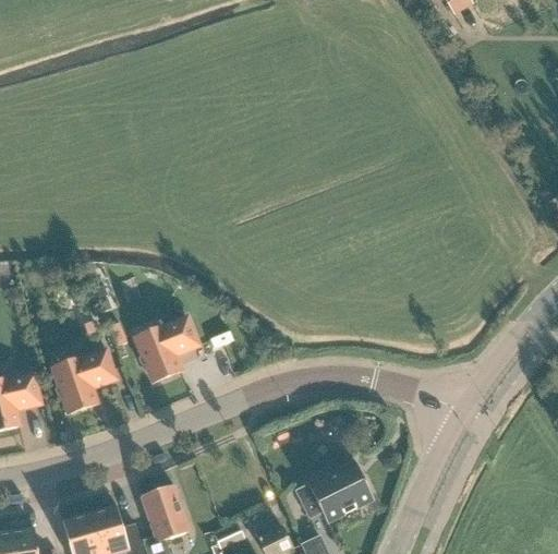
[(446,0),(451,9),(466,0),(446,0)]
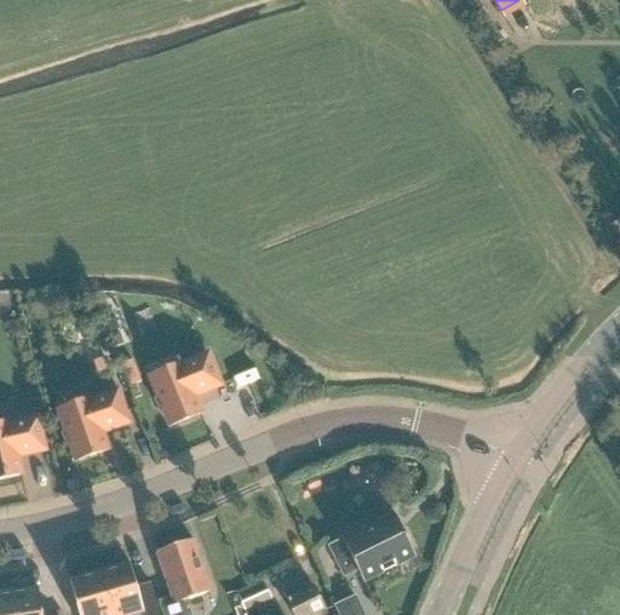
[(470,17),(475,24),(483,19),(478,12),(470,17)]
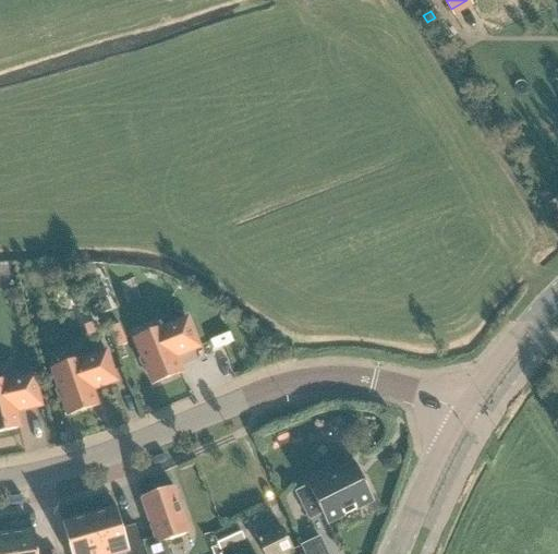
[(84,289),(88,300),(96,298),(92,286),(84,289)]
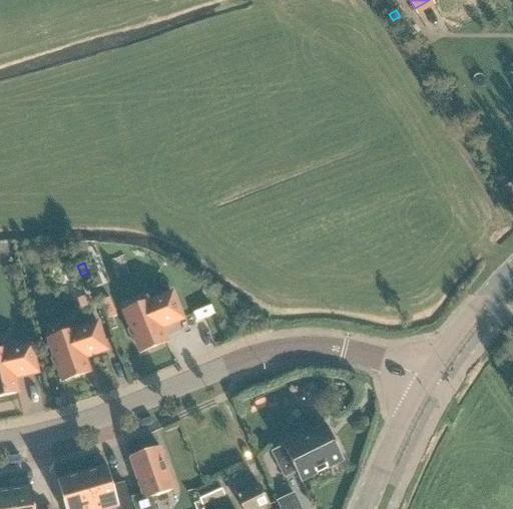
[(87,266),(90,274),(98,271),(96,263),(87,266)]
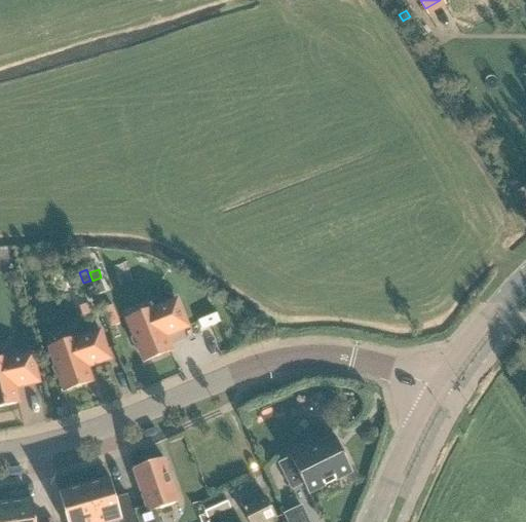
[(94,284),(98,292),(105,289),(102,281),(94,284)]
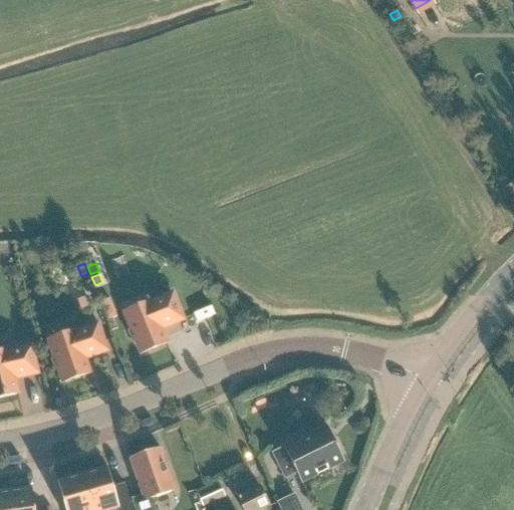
[(150,298),(124,308),(132,325),(129,326),(127,328),(130,333),(133,334),(135,333),(142,350),(167,340),(161,325),(183,316),(173,291),(151,300),(150,298)]
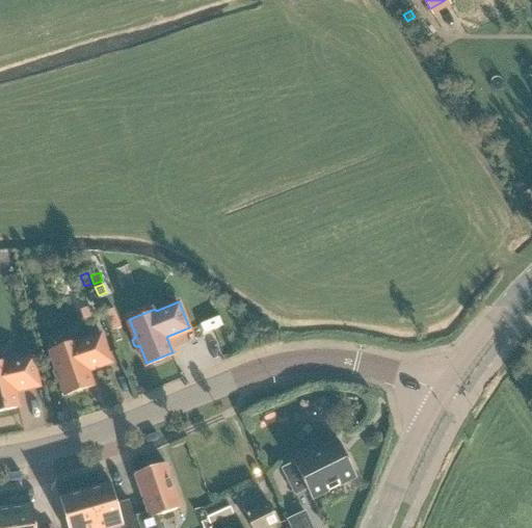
[(90,304),(80,307),(85,323),(97,319),(90,304)]
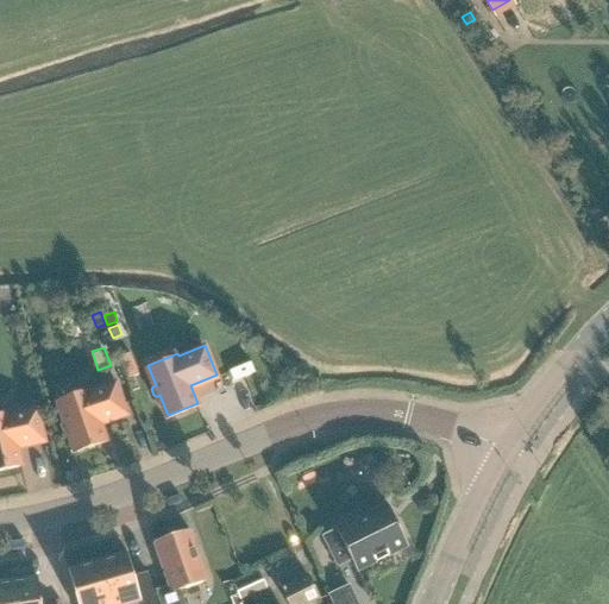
[(119,354),(127,377),(135,373),(139,372),(130,350),(119,354)]
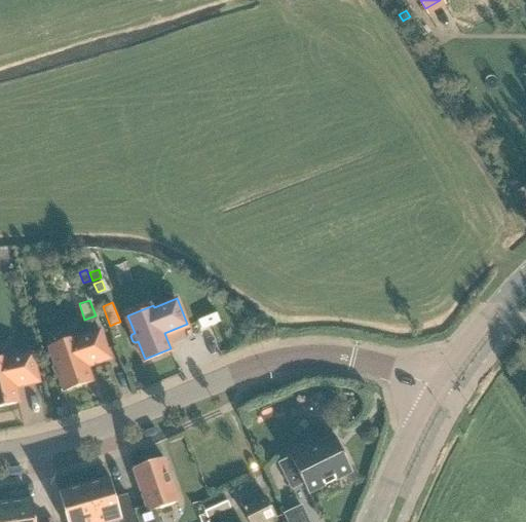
[(60,374),(66,392),(92,382),(87,367),(110,360),(101,333),(78,340),(77,339),(51,347),(57,365),(54,366),(53,369),(54,373),(58,375),(60,374)]
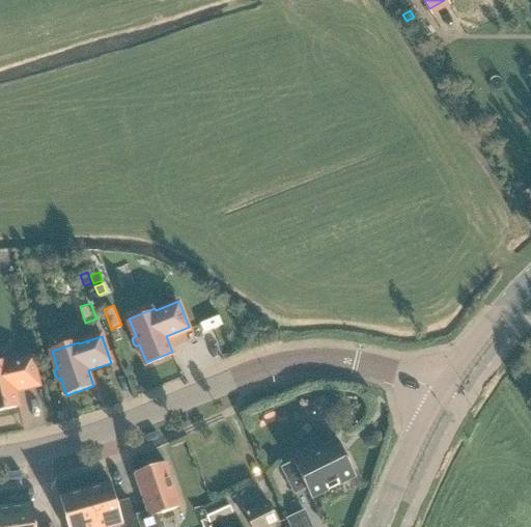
[(0,408),(18,404),(15,388),(38,383),(32,355),(8,360),(8,358),(0,360),(0,408)]
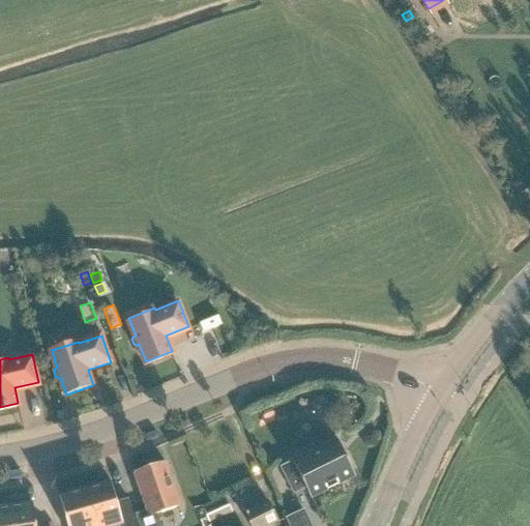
[(311,496),(355,473),(336,436),(321,444),(319,440),(302,448),(304,453),(292,459),(281,465),(293,490),(304,485),(311,496)]
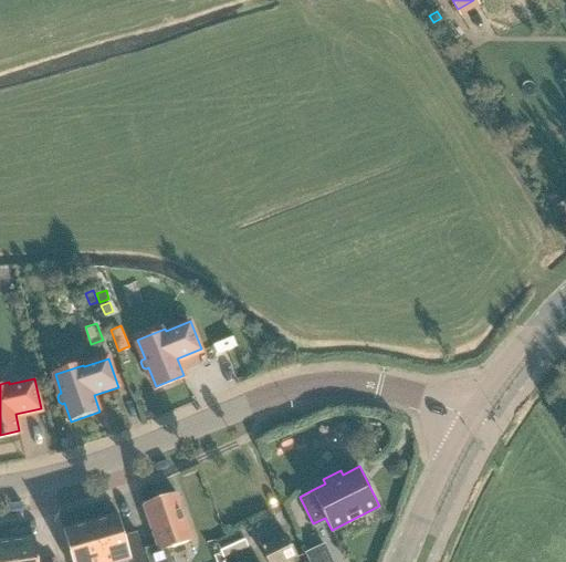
[(149,561),(173,561),(167,545),(191,538),(176,490),(143,501),(157,542),(144,547),(149,561)]
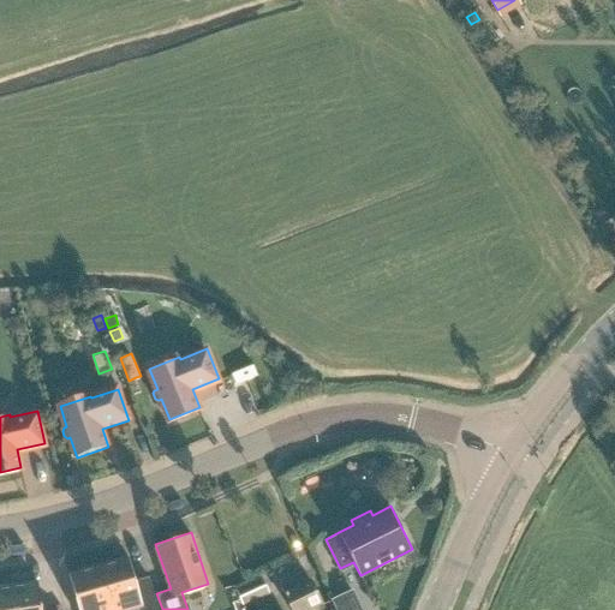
[(99,563),(112,609),(120,609),(139,605),(139,609),(159,609),(149,575),(135,579),(129,555),(99,563)]
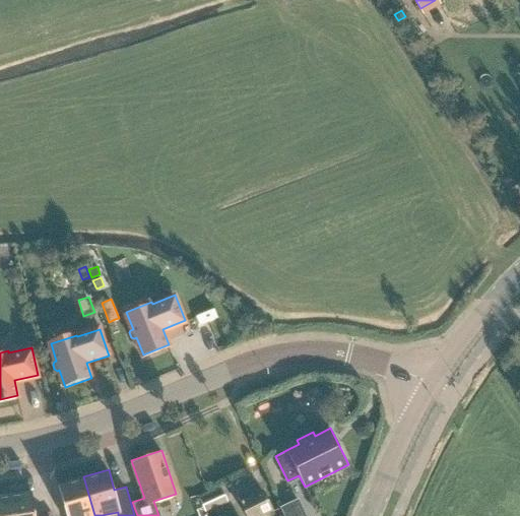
[(94,515),(83,476),(58,484),(66,515),(94,515)]
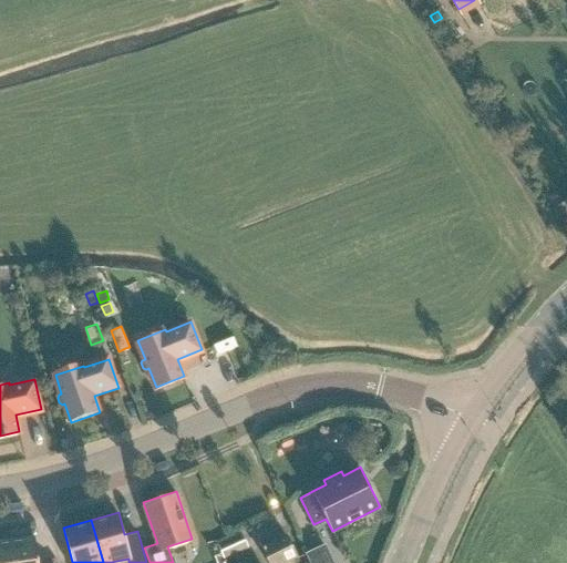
[(286,534),(281,524),(269,530),(274,540),(261,545),(268,562),(278,562),(296,555),(286,534)]
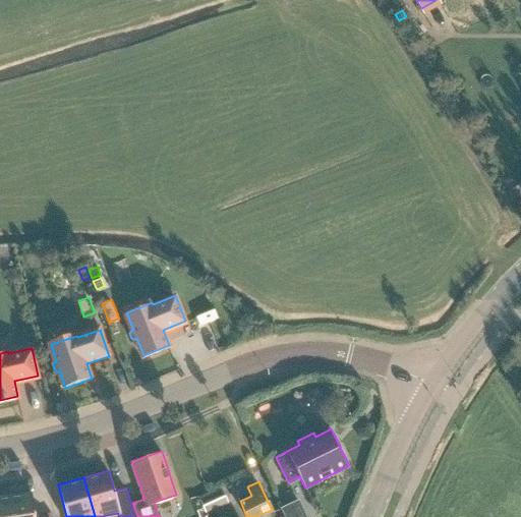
[(228,501),(222,487),(199,498),(206,511),(228,501)]
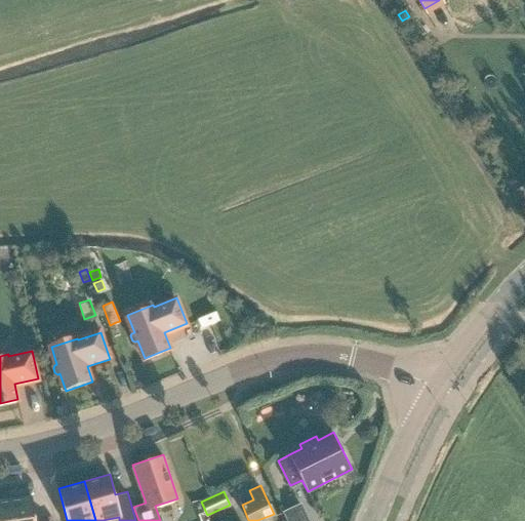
[(36,520),(33,494),(10,498),(12,520),(36,520)]
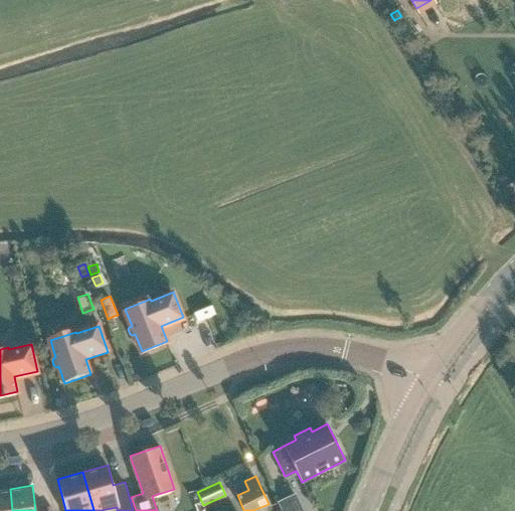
[(12,510),(10,489),(0,489),(0,510),(12,510)]
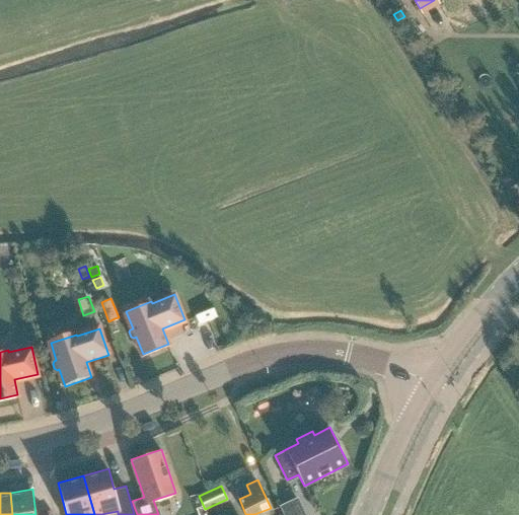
[(303,514),(297,498),(280,505),(284,514),(303,514)]
